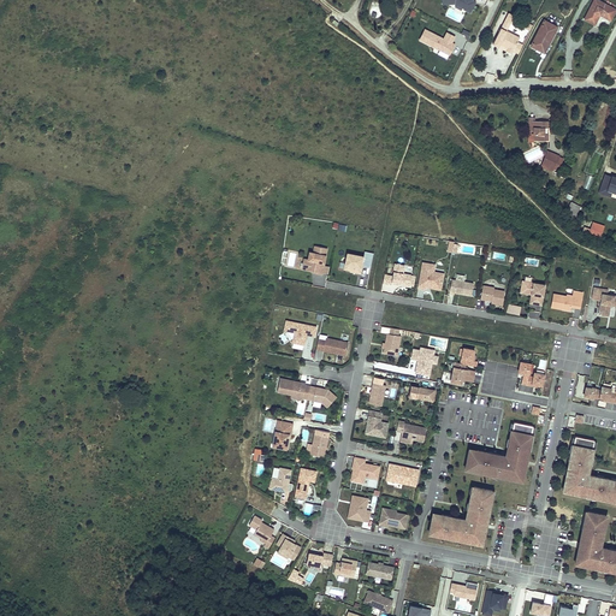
[(442,0),(443,5),(455,4),(463,9),(463,10),(471,13),(477,1),(474,0),(442,0)]
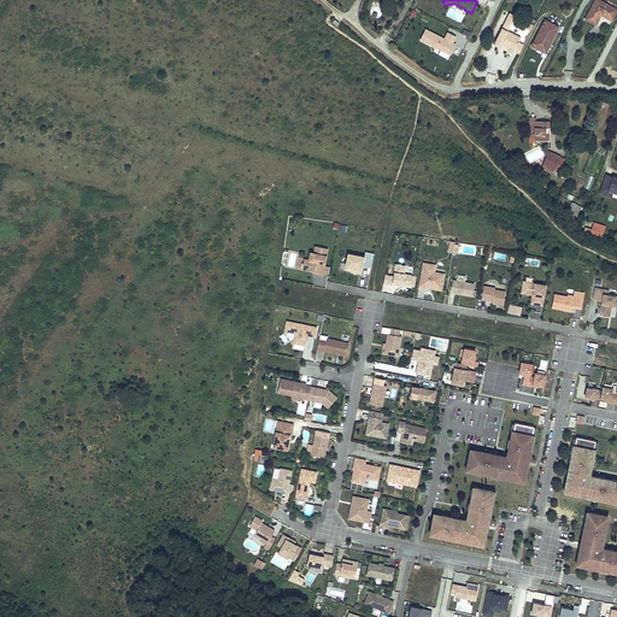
[(612,21),(616,10),(598,0),(595,0),(586,19),(595,24),(601,15),(612,21)]
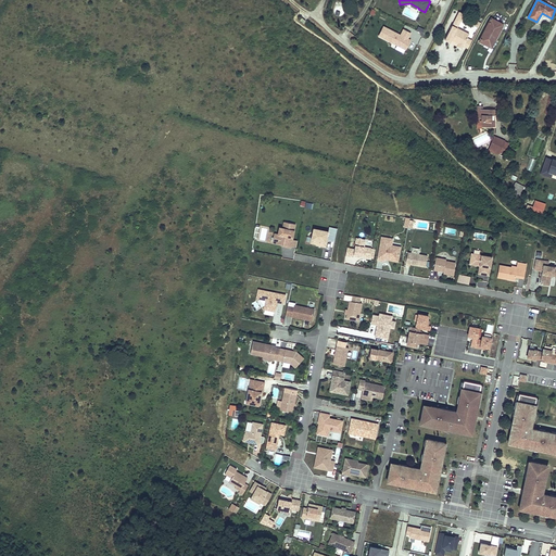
[(460,22),(464,14),(459,12),(455,20),(460,22)]
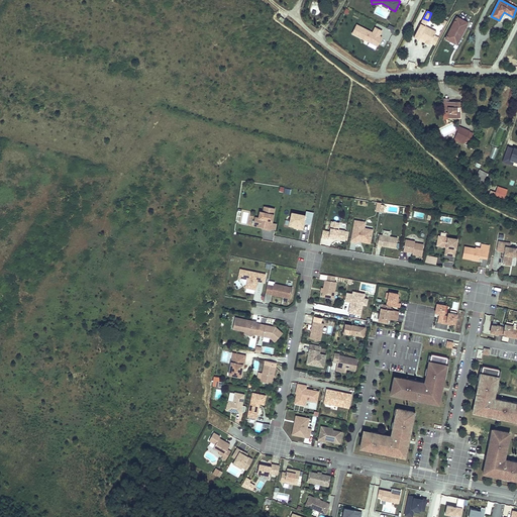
[(460,37),(468,23),(456,17),(445,38),(455,43),(459,36),(460,37)]
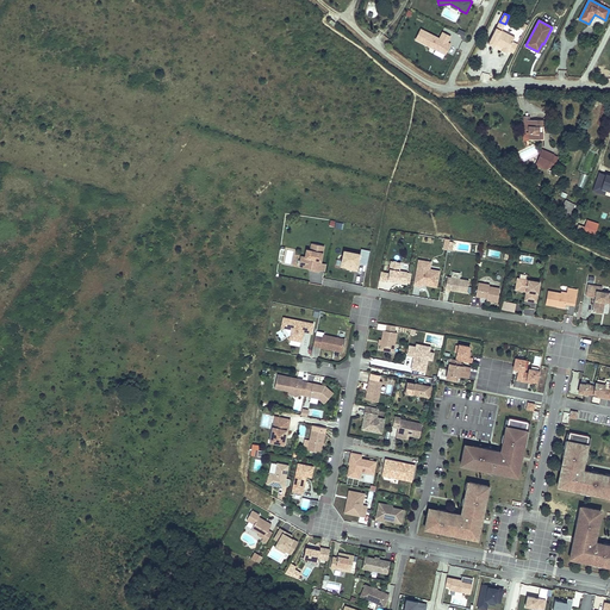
[(512,42),(515,37),(502,31),(505,24),(499,22),(489,44),(493,47),(495,44),(503,48),(502,50),(506,54),(508,51),(514,54),(517,44),(512,42)]
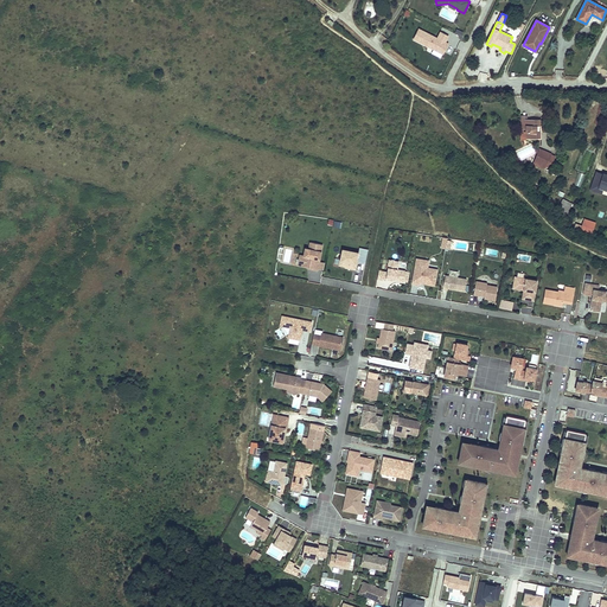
[(419,30),(414,39),(443,53),(448,44),(446,43),(448,36),(441,32),(438,38),(419,30)]
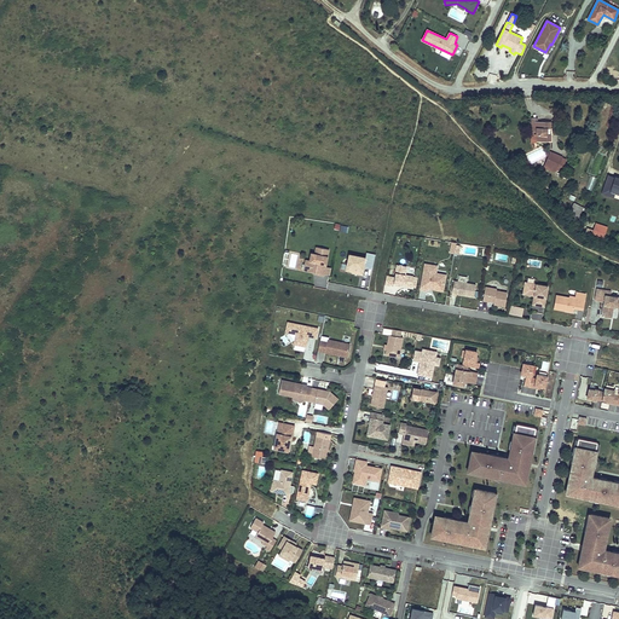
[(547,134),(547,128),(550,128),(551,122),(532,121),(532,131),(537,131),(537,140),(550,142),(550,134),(547,134)]
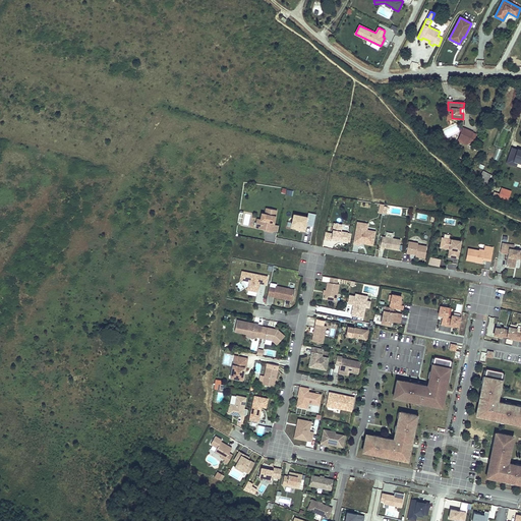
[(467,145),(473,132),(463,128),(463,129),(461,132),(458,140),(467,145)]
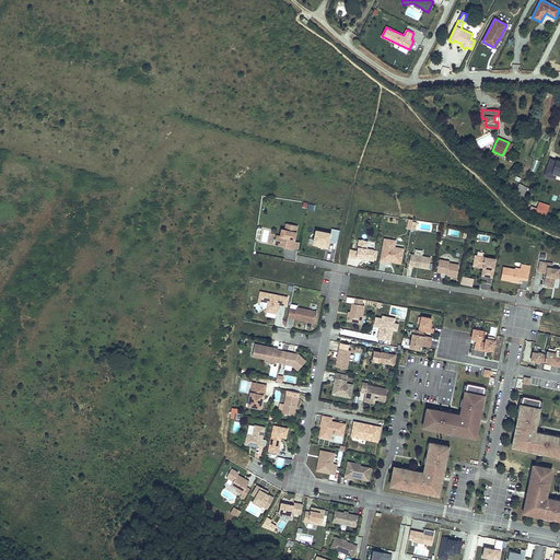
[(508,155),(513,144),(509,142),(503,153),(508,155)]
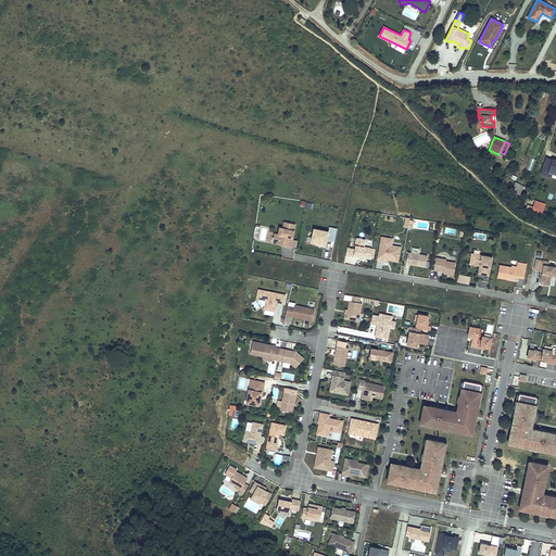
[(531,172),(535,160),(530,158),(527,169),(531,172)]
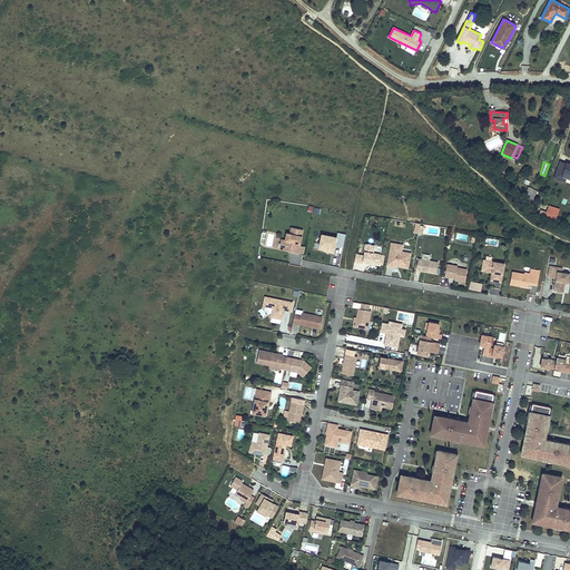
[(562,176),(567,163),(560,161),(554,178),(566,182),(567,177),(562,176)]
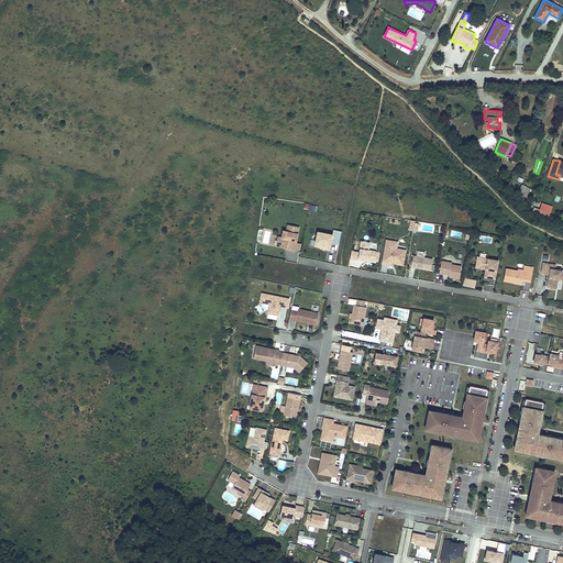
[(527,198),(531,189),(526,186),(525,189),(521,187),(517,195),(521,196),(521,195),(527,198)]
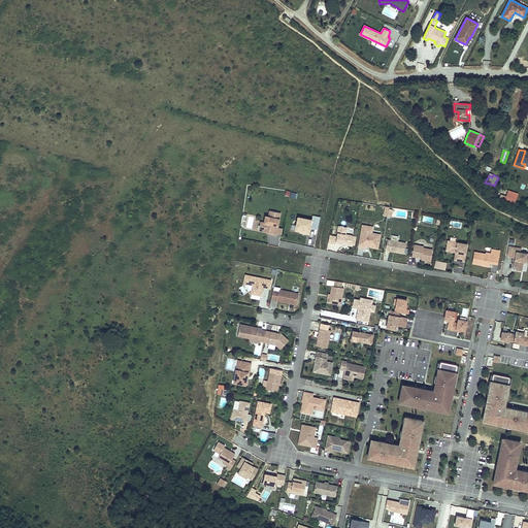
[(515,204),(518,194),(508,190),(506,196),(501,195),(499,198),(504,201),(515,204)]
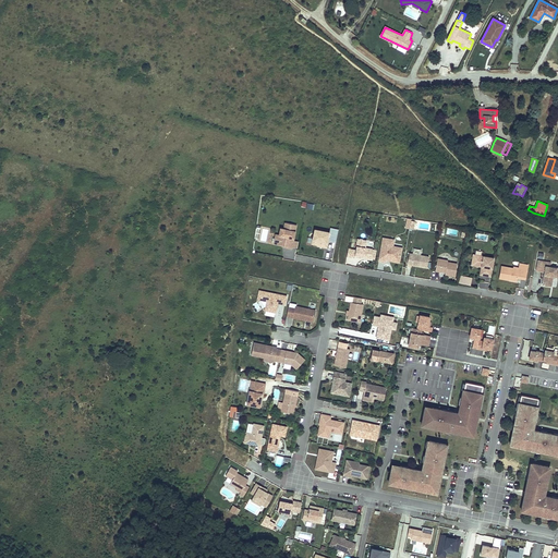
[(282,245),(286,246),(286,247),(291,249),(292,247),(293,241),(296,225),(284,222),(283,229),(280,228),(279,235),(275,234),(274,243),(282,245)]
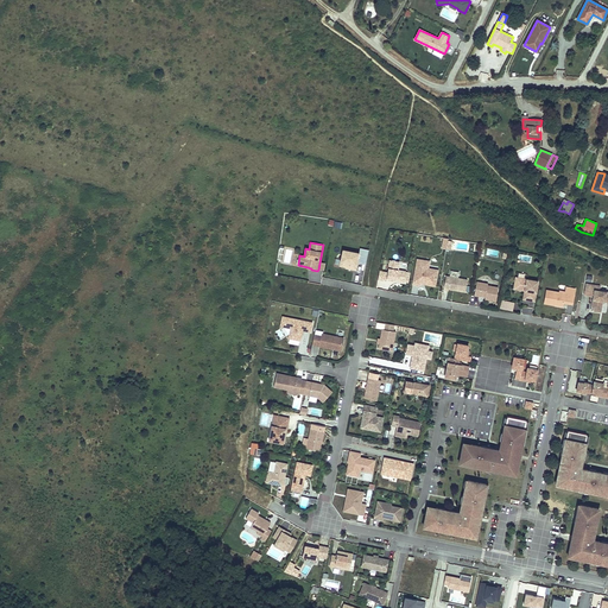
[(359,253),(356,263),(366,265),(368,249),(360,248),(359,253)]
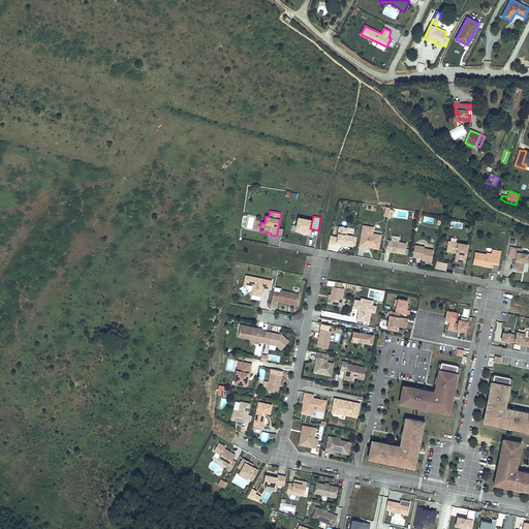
[(296,231),(309,235),(310,228),(312,220),(299,217),(296,231)]
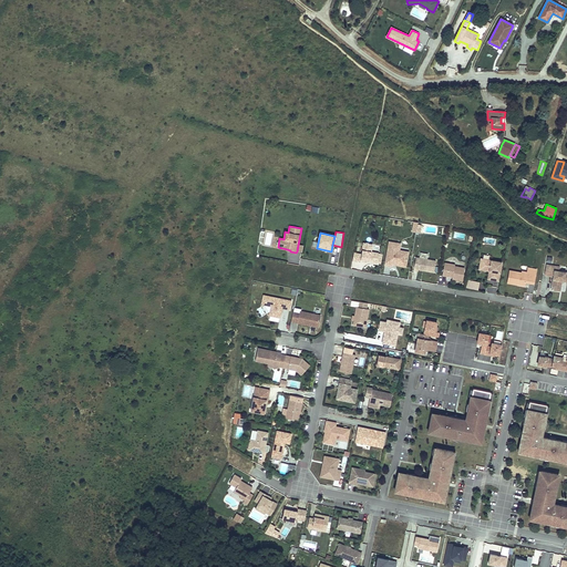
[(360,259),(381,264),(382,255),(379,254),(371,251),(372,244),(363,243),(357,241),(353,260),(360,261),(360,259)]
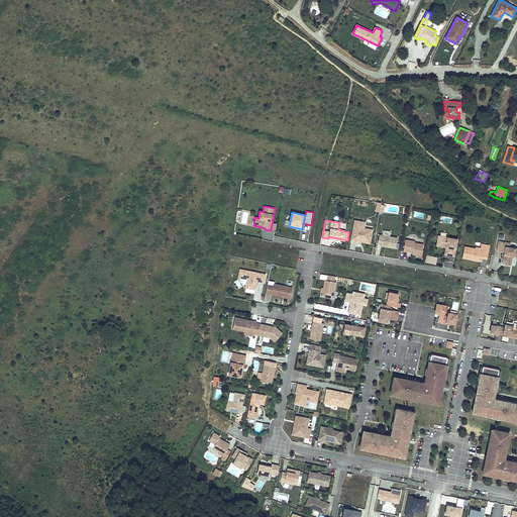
[(366,222),(354,220),(350,241),(357,242),(357,241),(357,239),(358,239),(358,238),(363,239),(362,240),(371,241),(372,231),(364,229),(366,222)]
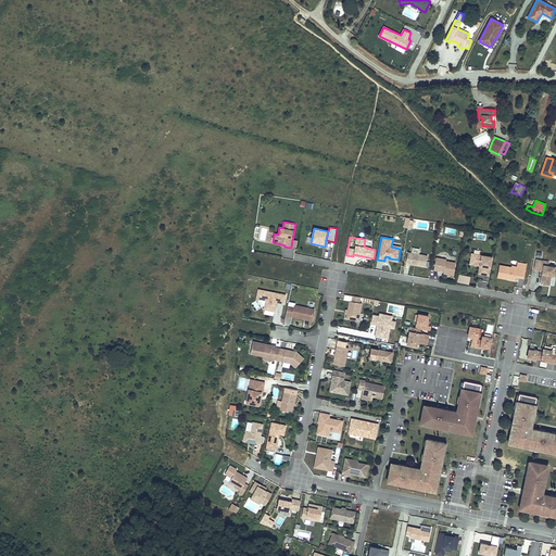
[(411,253),(407,252),(405,265),(409,266),(411,264),(426,267),(427,255),(419,254),(420,250),(412,248),(411,253)]
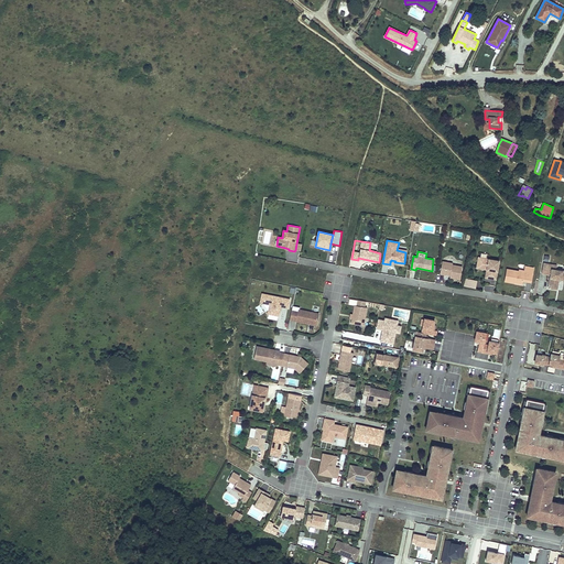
[(496,280),(499,261),(478,257),(477,266),(487,268),(487,270),(488,270),(487,278),(496,280)]
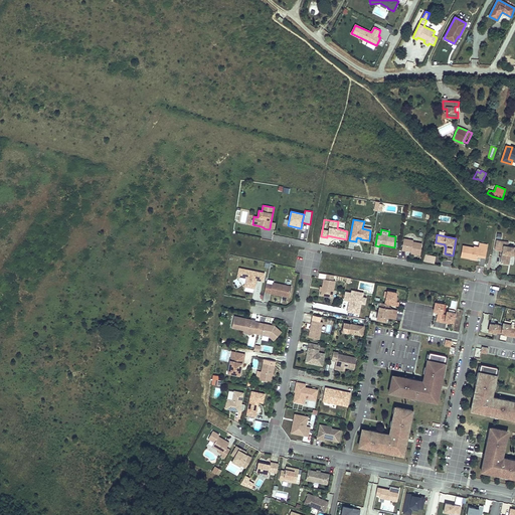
[(403,239),(401,250),(411,252),(410,253),(420,255),(421,244),(412,242),(413,241),(403,239)]
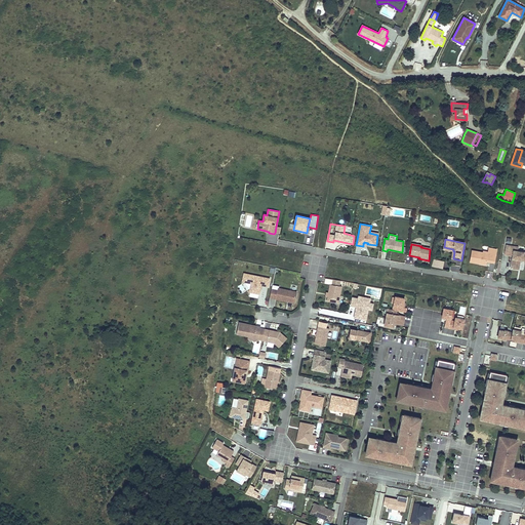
[(514,246),(506,245),(505,254),(513,255),(511,269),(519,270),(520,259),(524,260),(524,251),(517,251),(517,253),(513,253),(514,246)]
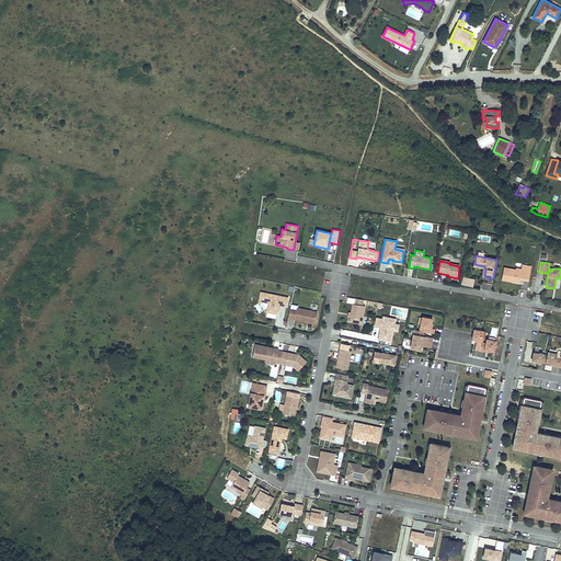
[(528,281),(530,266),(522,265),(521,271),(504,267),(502,279),(512,282),(512,281),(514,281),(513,282),(519,283),(521,279),(528,281)]
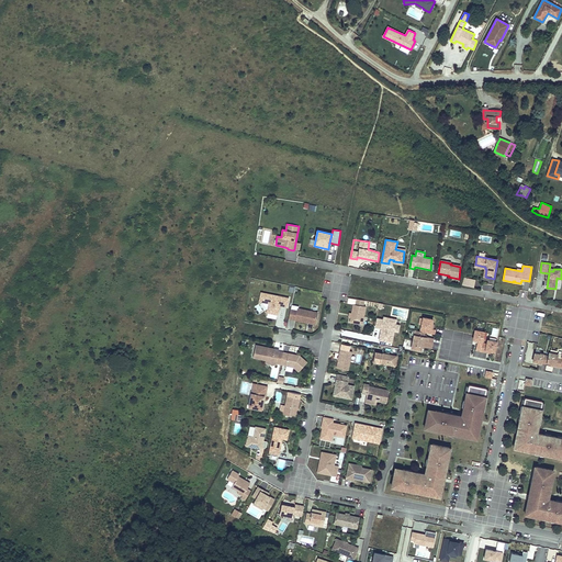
[(474,288),(475,280),(462,278),(461,287),(474,288)]
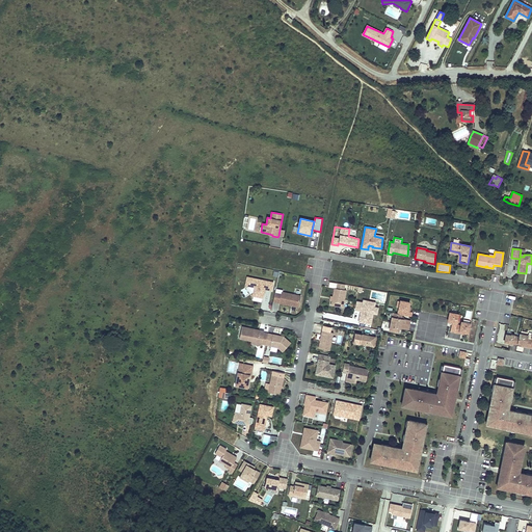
[(272,291),(274,283),(248,277),(246,286),(255,288),(254,296),(264,298),(265,293),(265,289),(267,290),(272,291)]
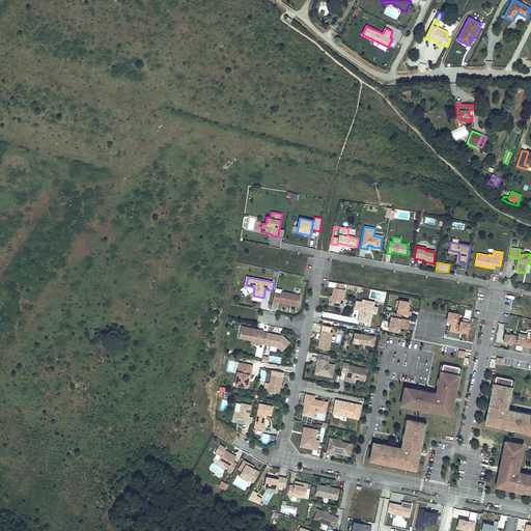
[(344,284),(336,282),(336,287),(334,287),(332,296),(331,300),(331,304),(342,306),(345,289),(343,289),(344,284)]
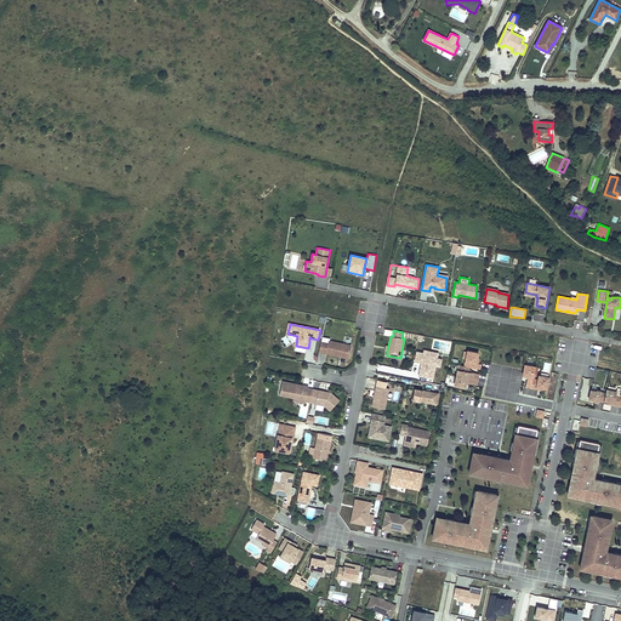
[(349,359),(352,347),(330,342),(331,340),(324,339),(320,353),(349,359)]
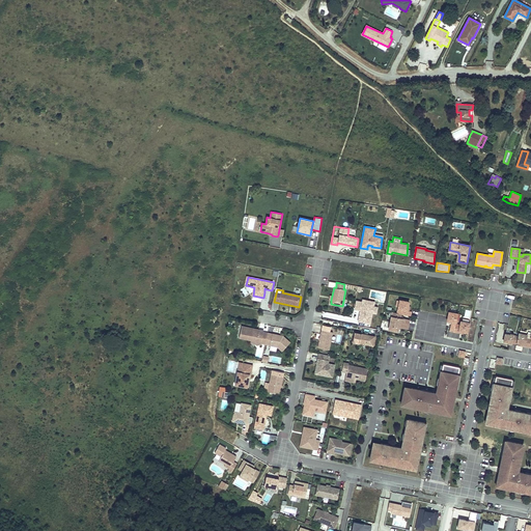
[(362,310),(362,311),(360,312),(358,320),(370,324),(372,312),(373,306),(374,302),(367,300),(366,303),(362,302),(357,301),(355,309),(362,310)]
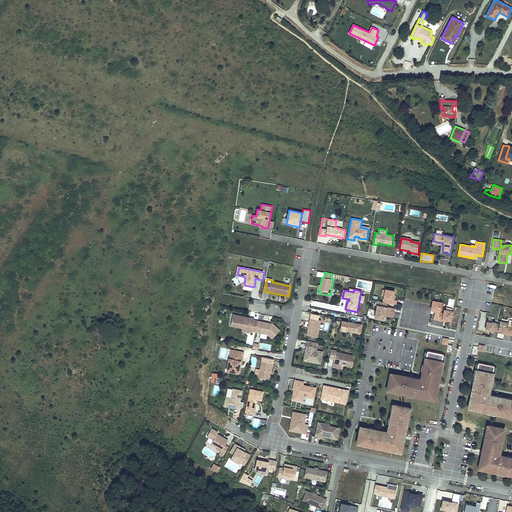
[(394,291),(385,289),(383,302),(378,301),(374,318),(383,320),(384,315),(393,317),(395,308),(386,306),(387,303),(396,304),(396,300),(394,300),(392,300),(393,295),(394,291)]
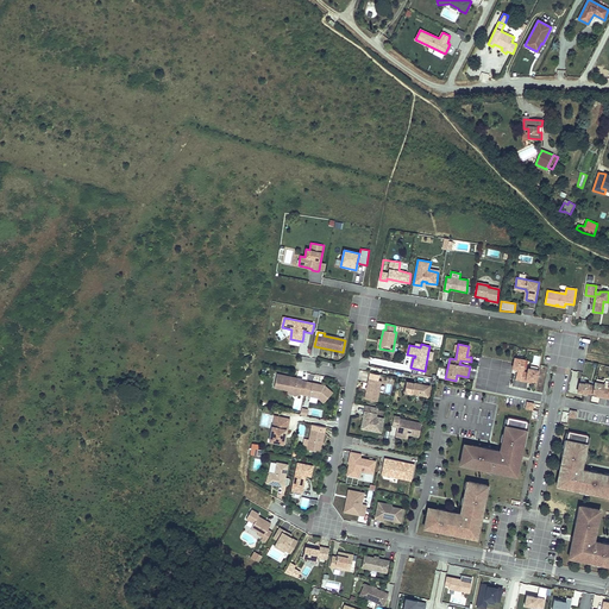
[(535,382),(538,370),(528,369),(527,372),(522,371),(525,359),(515,357),(513,368),(518,369),(515,380),(526,382),(526,380),(532,381),(535,382)]
